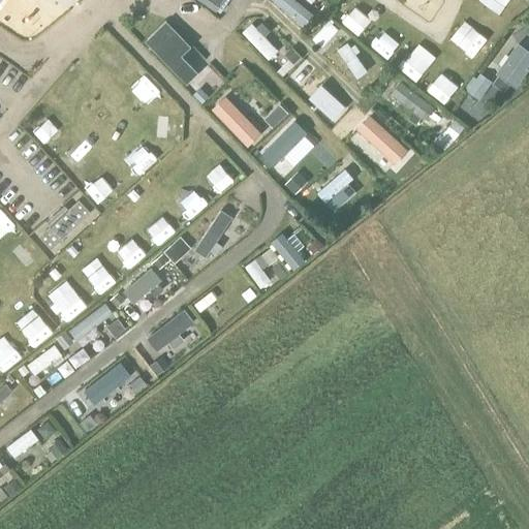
[(199,0),(216,10),(223,0),(199,0)]
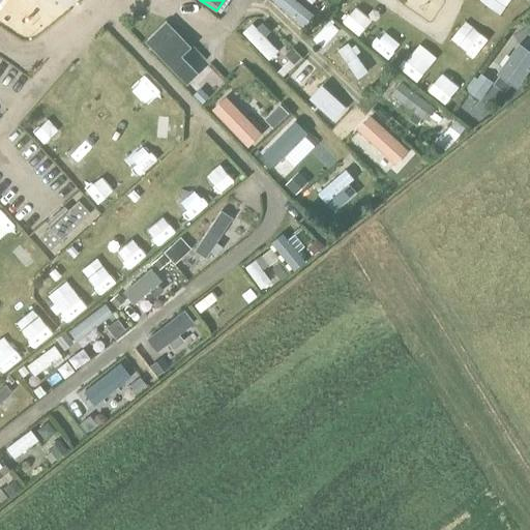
[(293,0),(272,0),(305,27),(314,17),(293,0)]
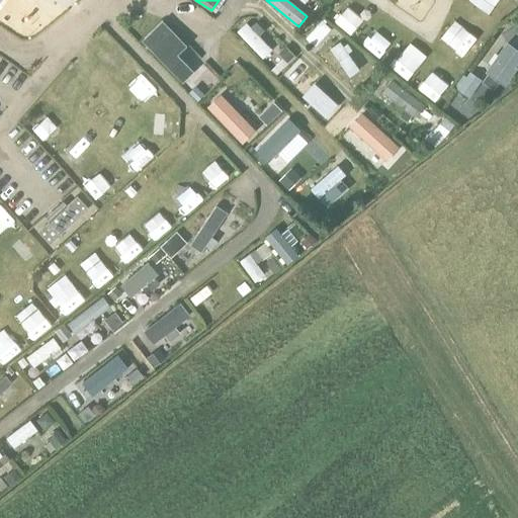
[(482,0),(481,3),(496,11),(501,3),(496,0),(482,0)]
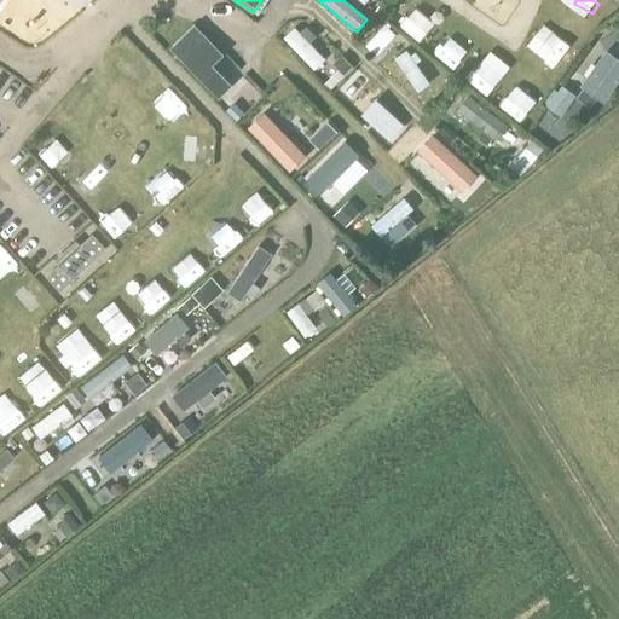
[(232,87),(214,69),(226,57),(196,27),(171,51),(220,99),(232,87)]
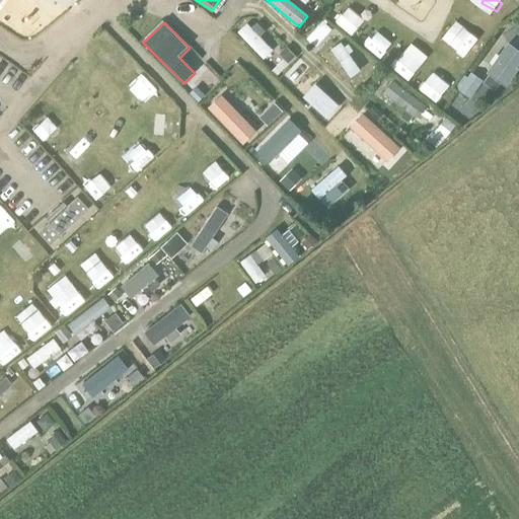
[(258,36),(265,31),(257,23),(251,28),(247,24),(238,32),(264,59),(272,51),(258,36)]
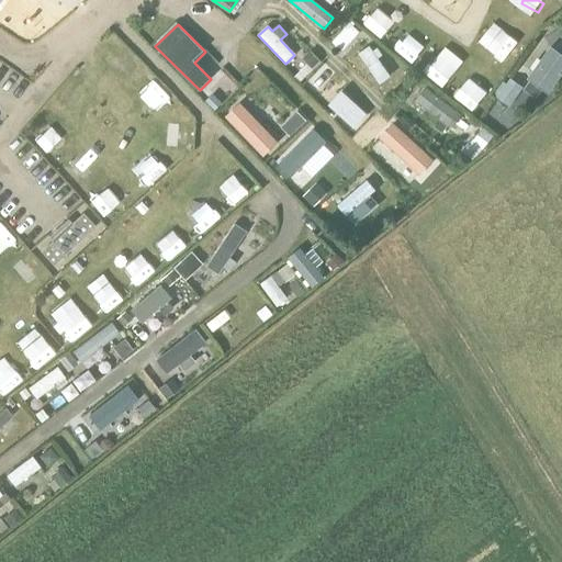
[(369,46),(359,54),(380,83),(390,77),(378,58),(381,55),(377,48),(372,52),(369,46)]
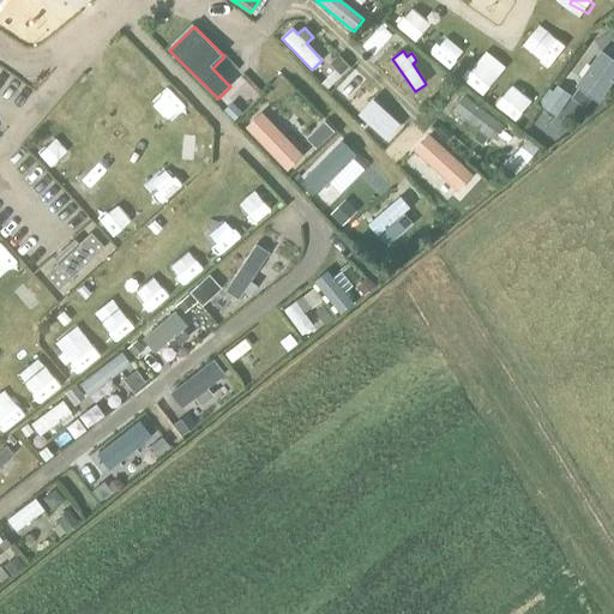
[(613,79),(613,61),(601,53),(577,85),(579,86),(569,100),(583,110),(593,96),(599,101),(613,79)]
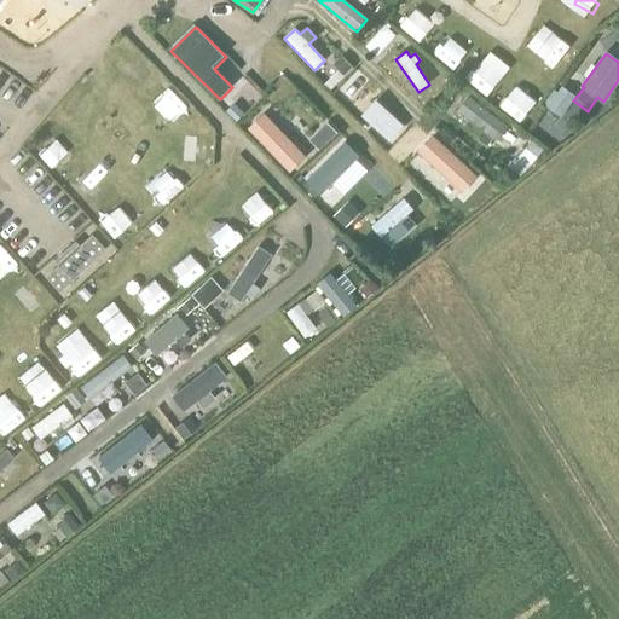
[(560,116),(574,97),(562,87),(548,108),(560,116)]
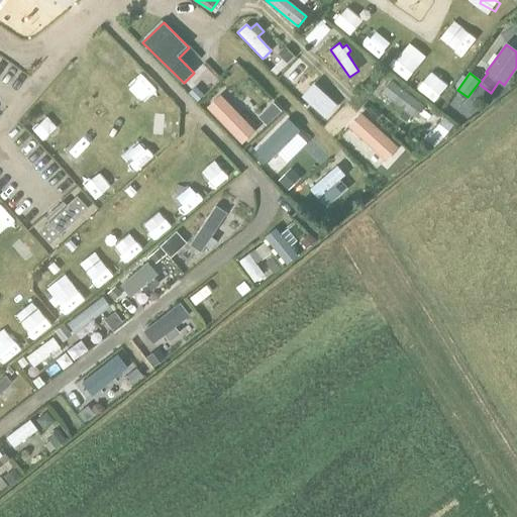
[(386,86),(383,94),(403,109),(398,116),(406,122),(411,115),(414,117),(424,106),(392,81),(386,86)]
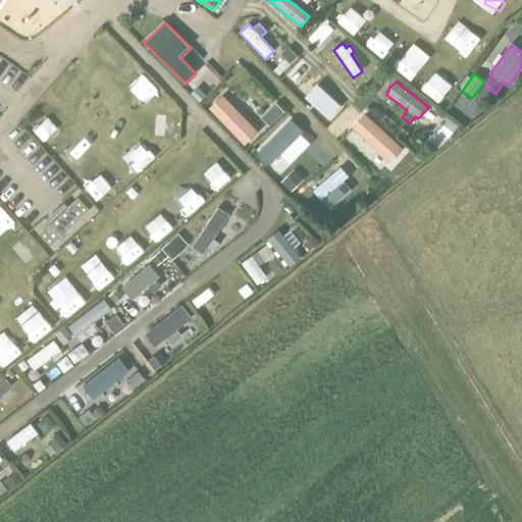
[(328,120),(341,107),(317,86),(305,99),(328,120)]
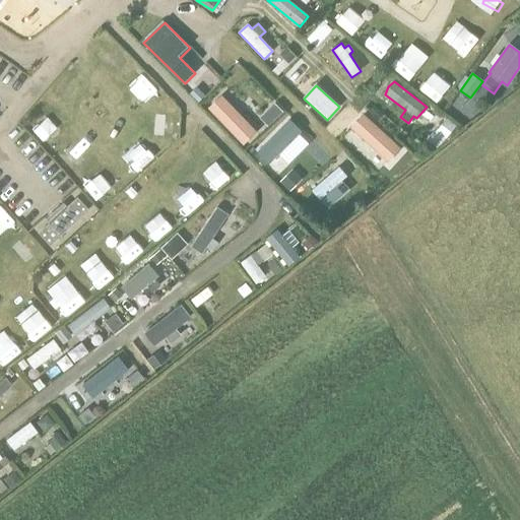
[(243,146),(257,133),(221,95),(208,109),(243,146)]
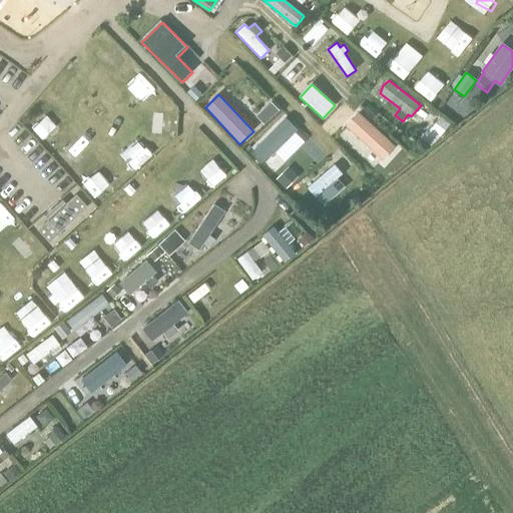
[(343,124),(336,131),(355,151),(362,143),(356,136),(362,130),(354,121),(347,128),(343,124)]
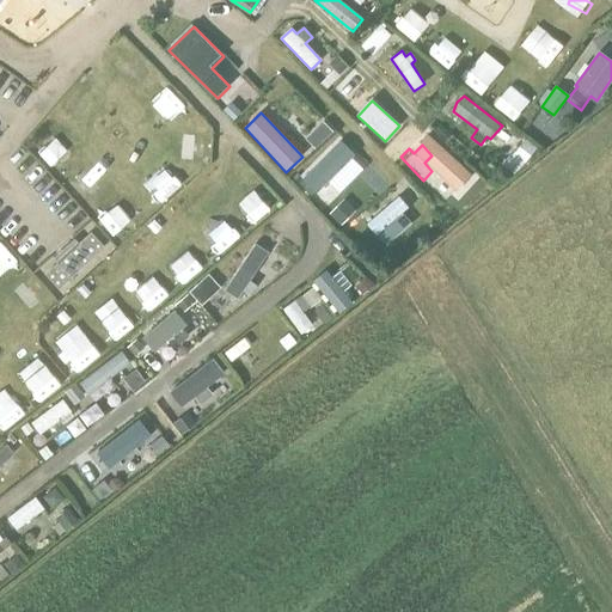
[(324,175),(313,184),(314,185),(342,216),(342,218),(353,208),(324,175)]
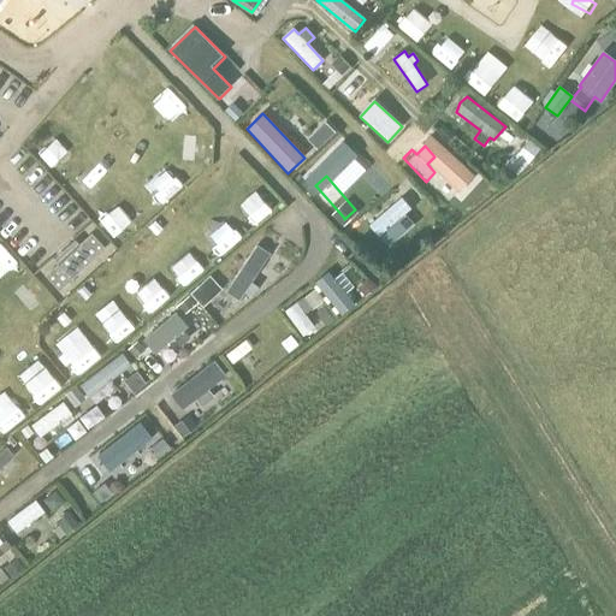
[(403,215),(412,208),(402,199),(371,226),(379,236),(380,236),(389,246),(407,231),(402,226),(408,221),(403,215)]
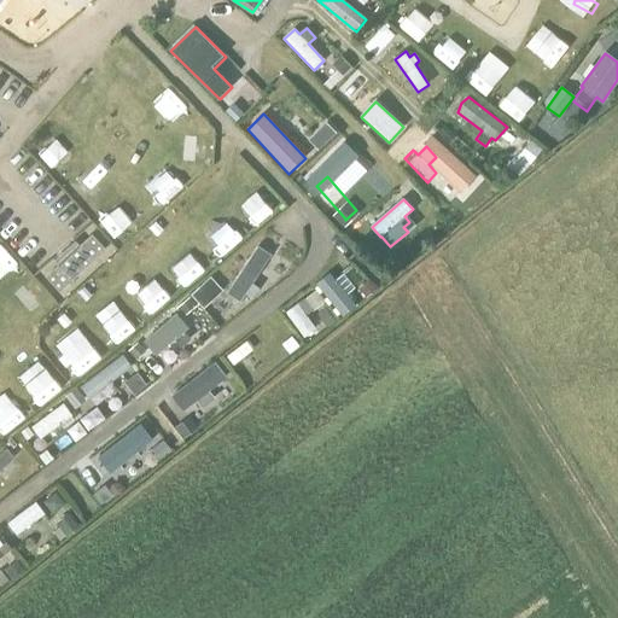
[(257,210),(240,226),(258,245),(274,229),(257,210)]
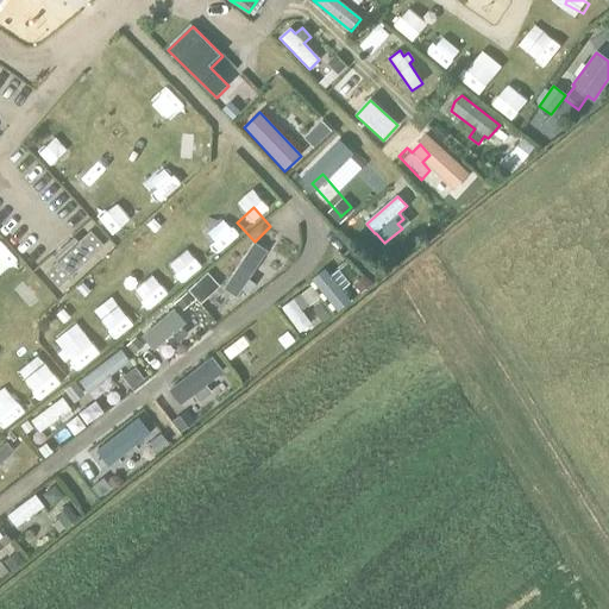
[(0,237),(0,252),(11,263),(25,246),(7,230),(0,237)]
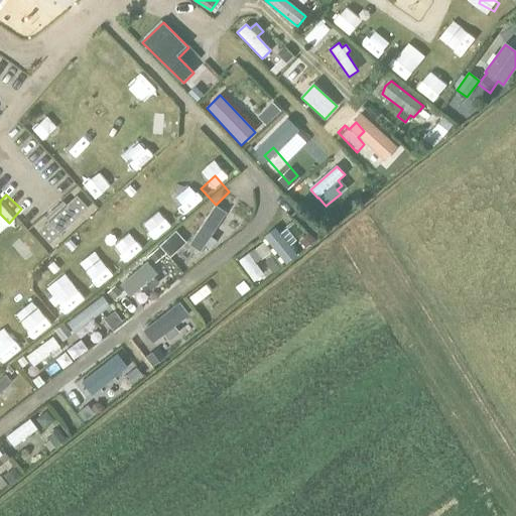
[(48,243),(87,209),(76,197),(37,231),(48,243)]
